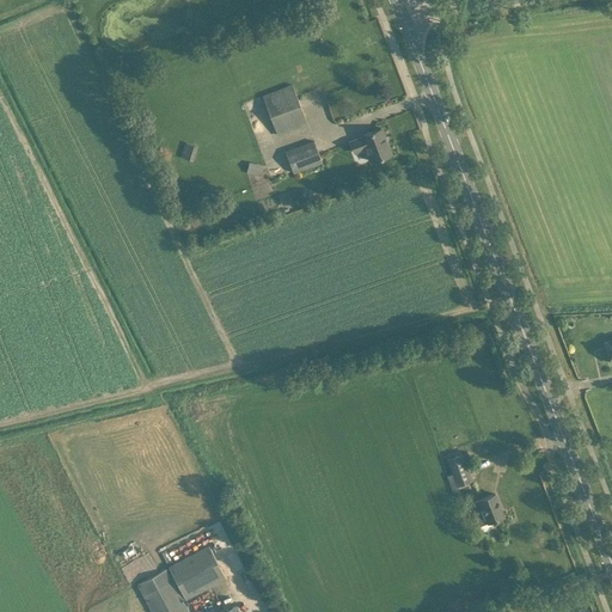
[(262,96),(277,135),(307,124),(292,85),(262,96)]
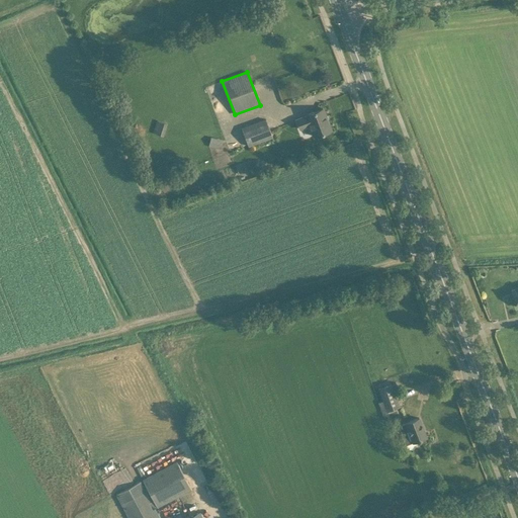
[(307,115),(296,119),(299,128),(311,124),(315,137),(331,130),(323,108),(307,114),(307,115)]
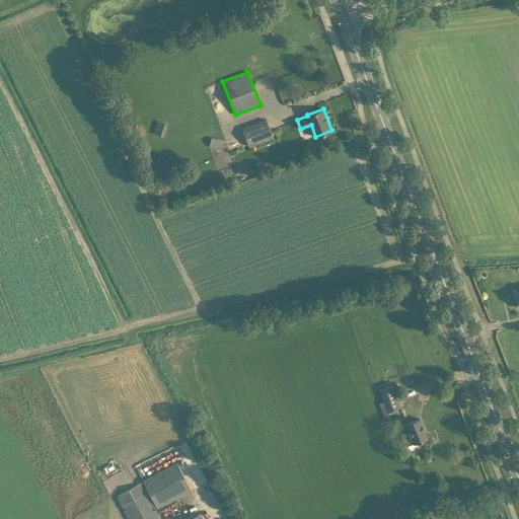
[(242,129),(248,146),(273,137),(266,119),(242,129)]
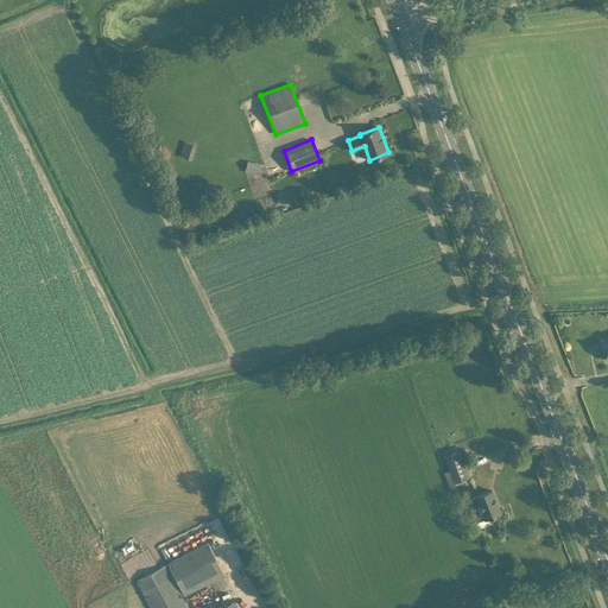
[(181,156),(191,160),(197,145),(185,141),(181,156)]
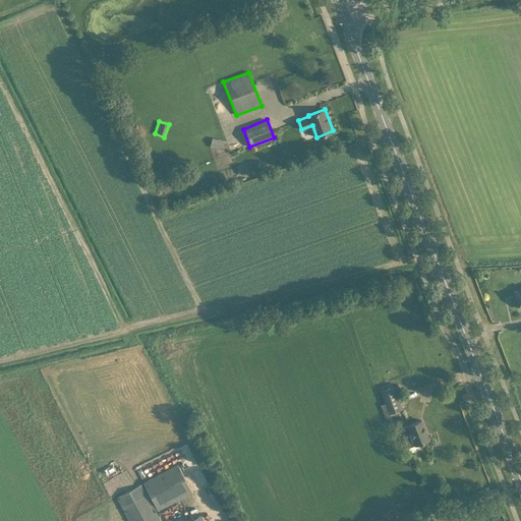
[(211,137),(209,146),(221,149),(223,140),(211,137)]
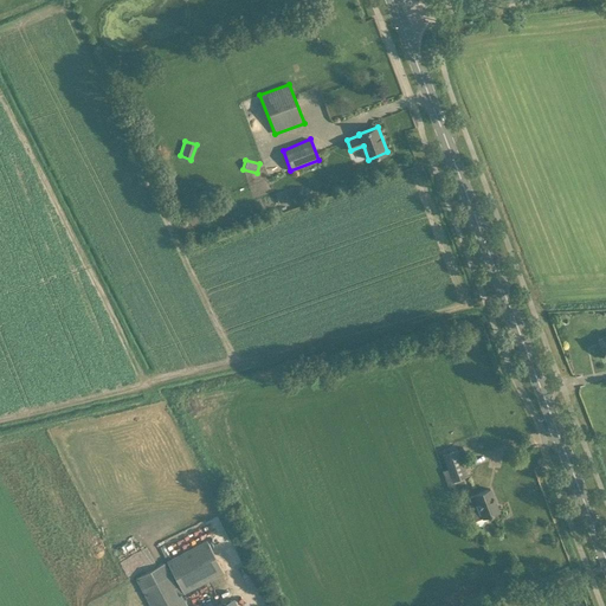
[(449,469),(443,471),(446,482),(453,479),(453,481),(468,475),(457,447),(443,453),(449,469)]
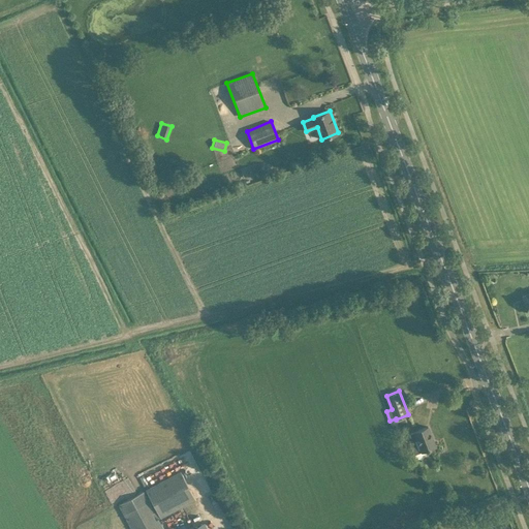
[(409,442),(414,455),(435,446),(428,427),(414,432),(409,434),(411,441),(409,442)]
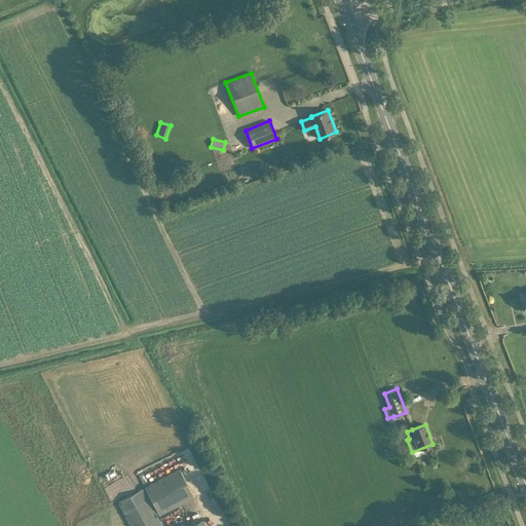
[(143,488),(119,500),(132,525),(162,525),(158,516),(194,497),(180,468),(145,487),(156,508),(154,509),(143,488)]
